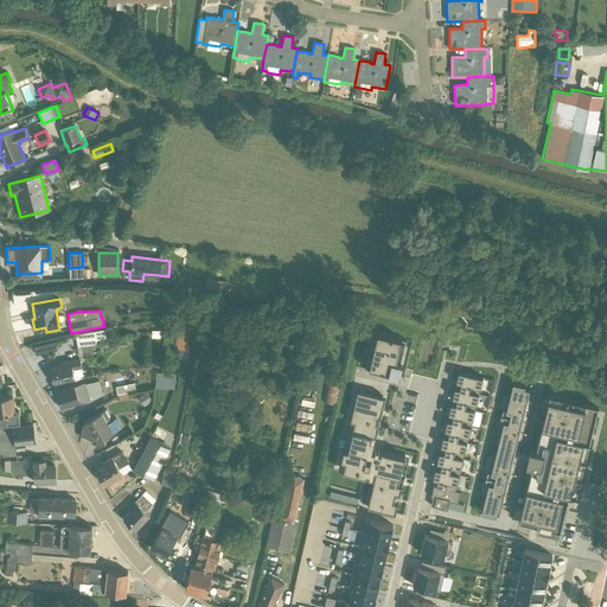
[(96,340),(106,339),(104,330),(103,330),(75,334),(80,357),(91,355),(93,356),(97,355),(95,344),(96,344),(96,340)]
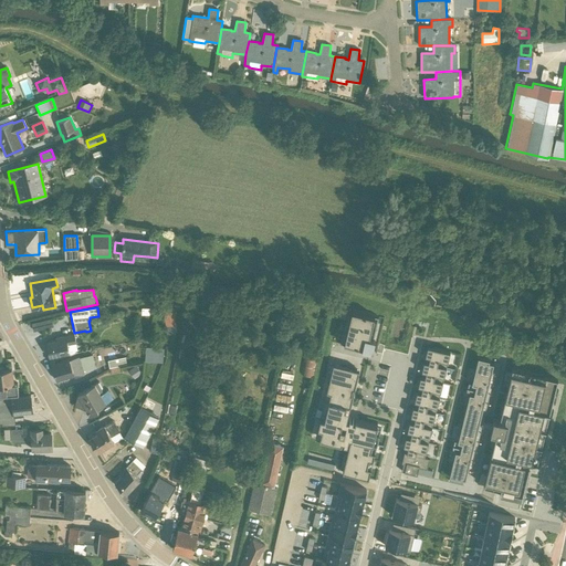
[(346,307),(337,338),(369,347),(377,315),(346,307)]
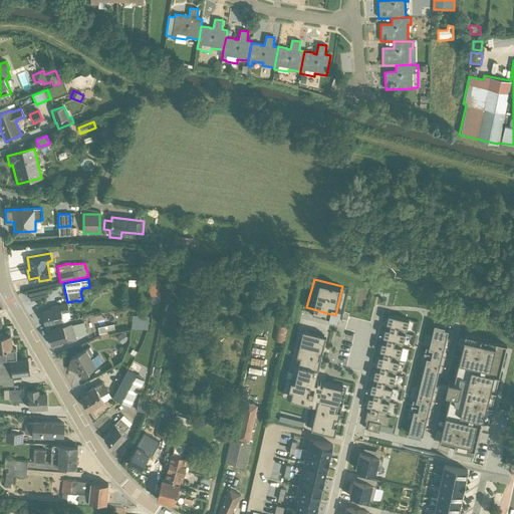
[(28,292),(30,299),(48,295),(46,288),(28,292)]
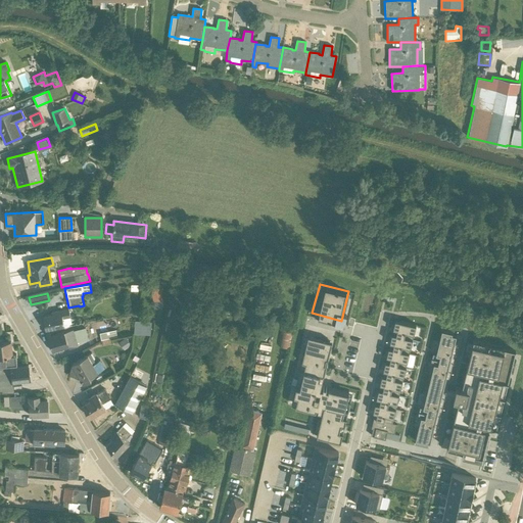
[(43,317),(45,330),(64,326),(63,318),(69,317),(68,310),(51,313),(52,315),(43,317)]
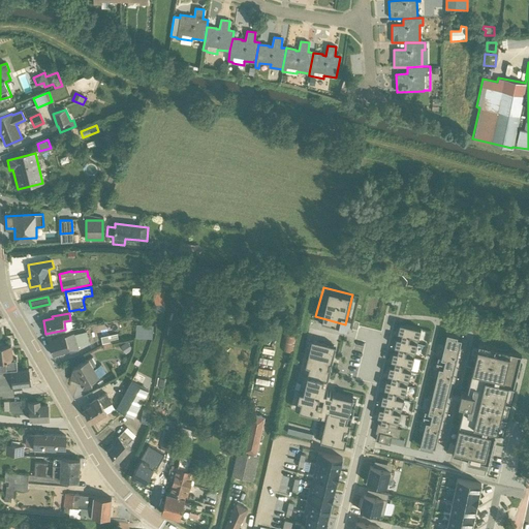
[(153,327),(136,324),(135,337),(152,338),(153,327)]
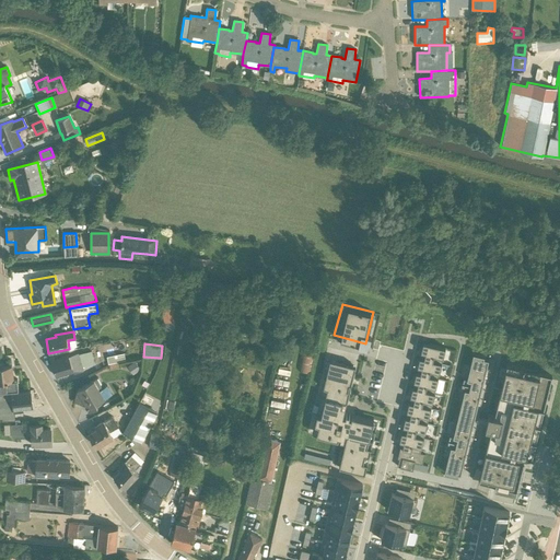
[(442,363),(445,349),(427,343),(422,343),(420,352),(422,352),(421,358),(442,363)]
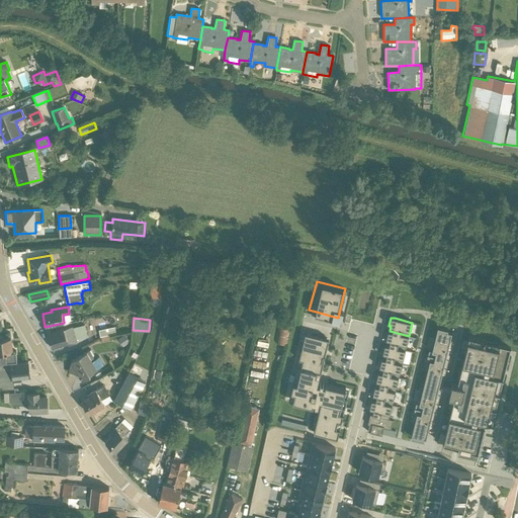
[(47,334),(52,348),(67,343),(68,346),(77,343),(76,339),(86,336),(84,326),(84,325),(73,328),(72,327),(47,334)]
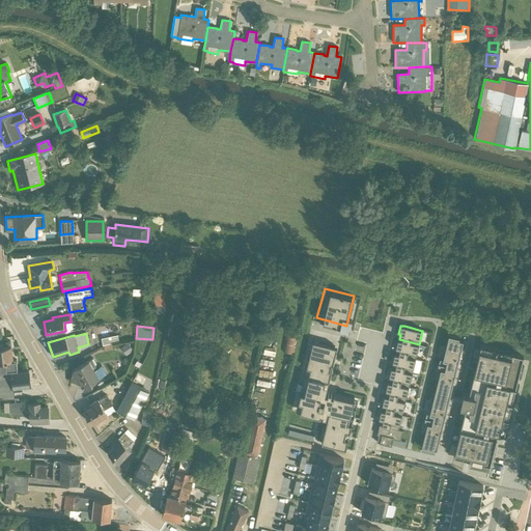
[(291,353),(295,335),(286,334),(283,352),(291,353)]
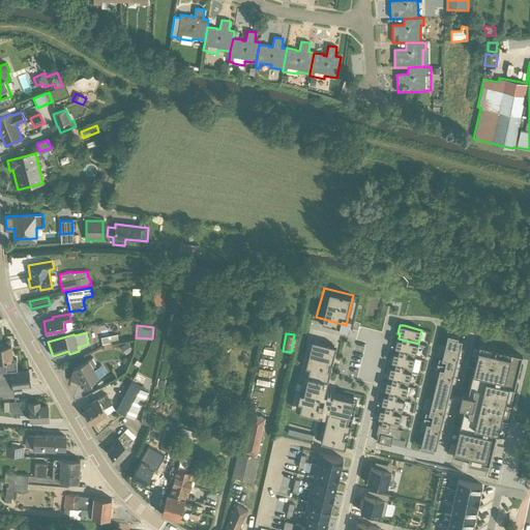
[(100,337),(102,344),(118,341),(117,334),(100,337)]
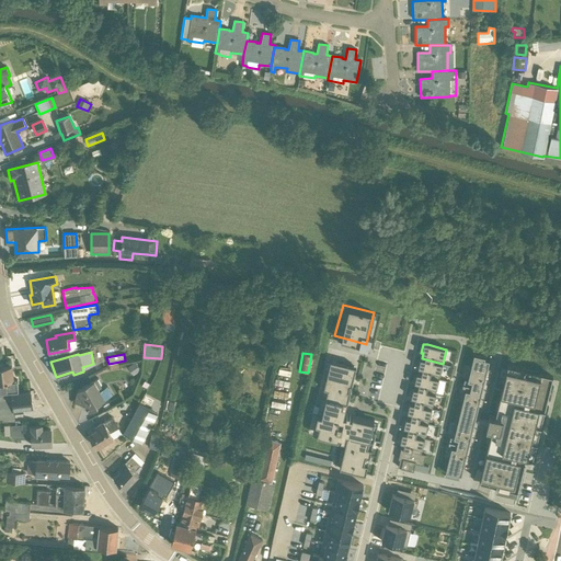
[(453,437),(450,436),(448,447),(450,447),(445,471),(460,476),(479,399),(489,359),(484,358),(484,356),(473,354),(467,379),(464,379),(461,389),(465,390),(453,437)]
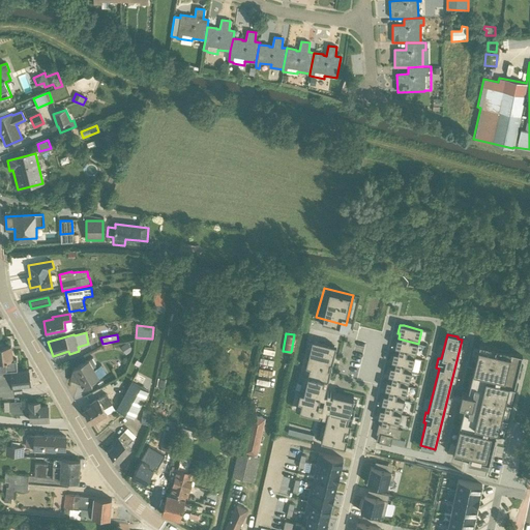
[(415,358),(418,344),(399,339),(396,339),(394,347),(396,348),(395,353),(415,358)]
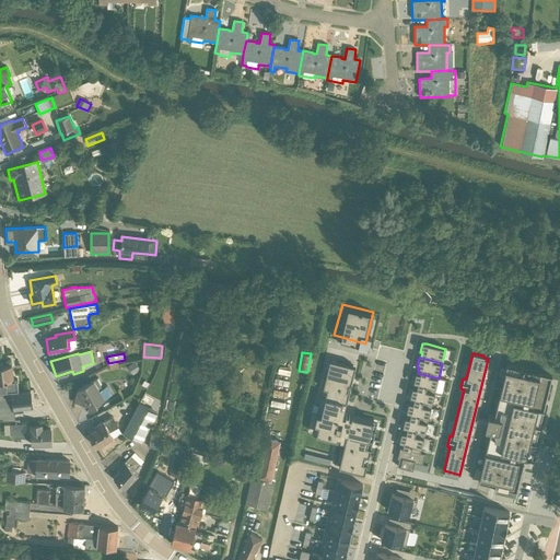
[(329,360),(327,369),(326,374),(351,380),(352,375),(354,365),(329,360)]
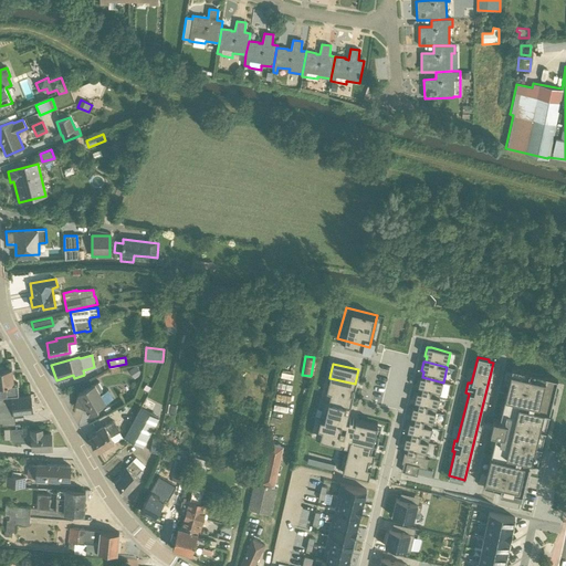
[(134,379),(142,374),(136,365),(128,370),(134,379)]
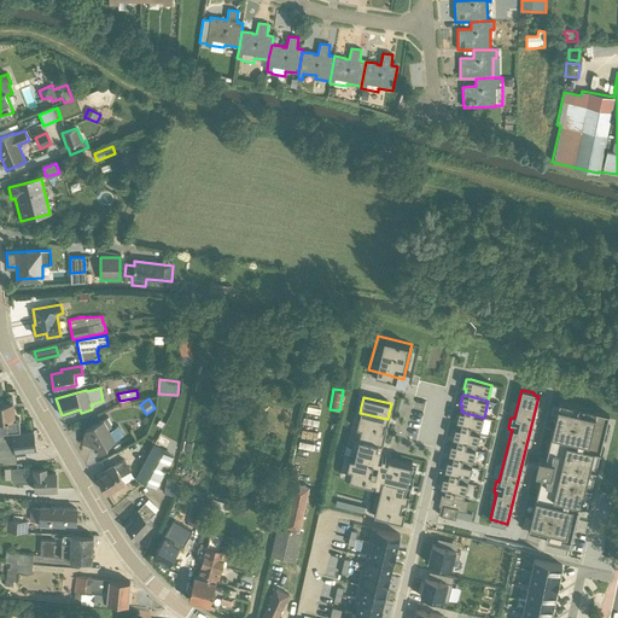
[(0,431),(19,430),(18,419),(15,419),(12,403),(4,404),(3,400),(0,400),(0,431)]
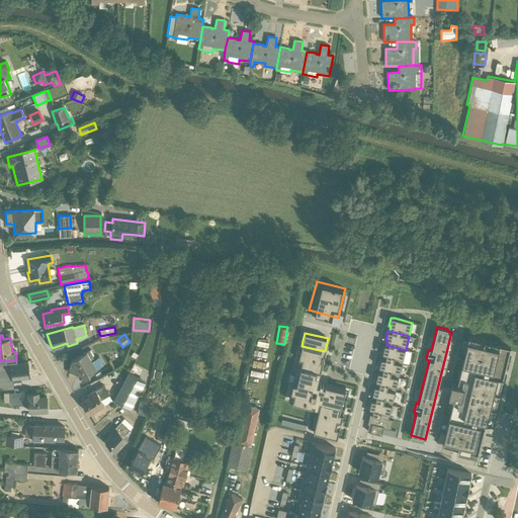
[(451,418),(450,423),(447,422),(442,445),(457,448),(456,453),(476,457),(477,453),(481,438),(483,430),(485,423),(492,424),(492,422),(504,371),(510,346),(468,336),(456,383),(451,382),(448,396),(453,397),(448,417),(451,418)]
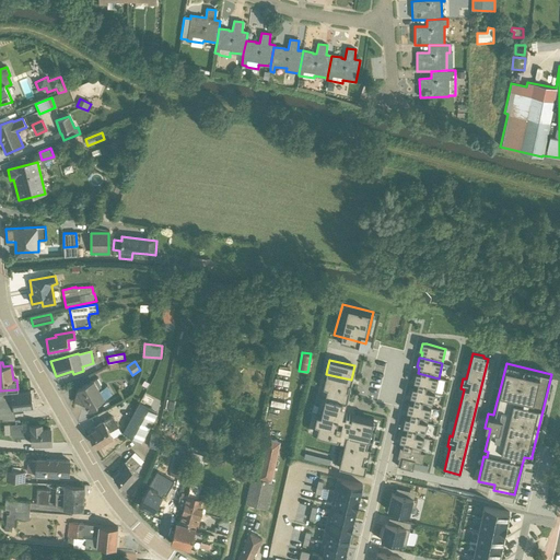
[(434,393),(439,378),(418,373),(416,372),(413,382),(416,382),(413,388),(434,393)]
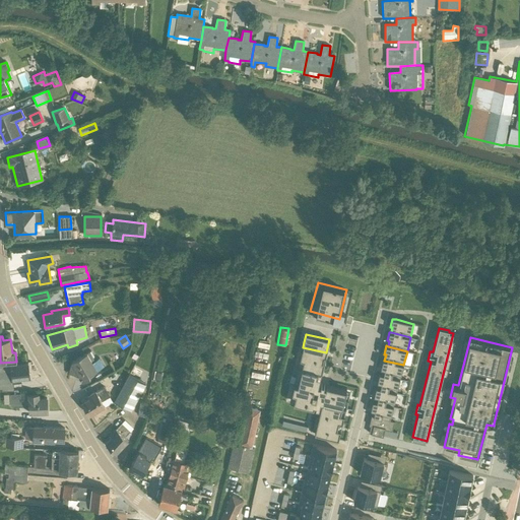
[(303,347),(301,359),(324,364),(324,363),(323,362),(324,356),(325,358),(326,352),(303,347)]
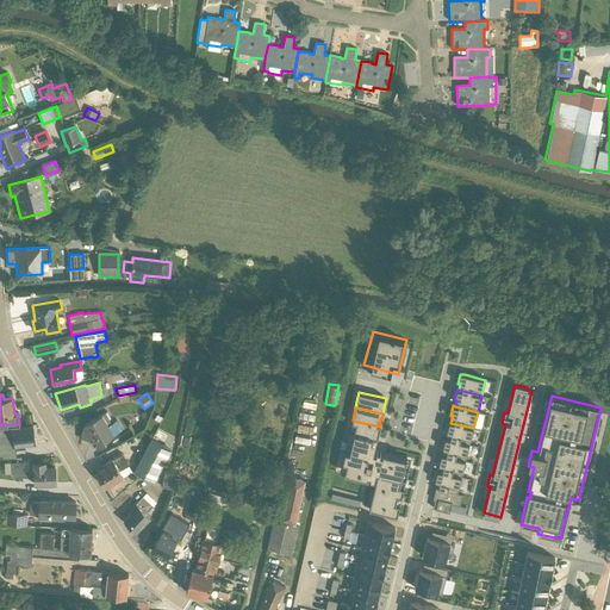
[(105,440),(122,430),(116,421),(111,423),(110,419),(110,418),(106,411),(83,424),(80,437),(89,440),(91,439),(93,439),(98,447),(106,442),(105,440)]
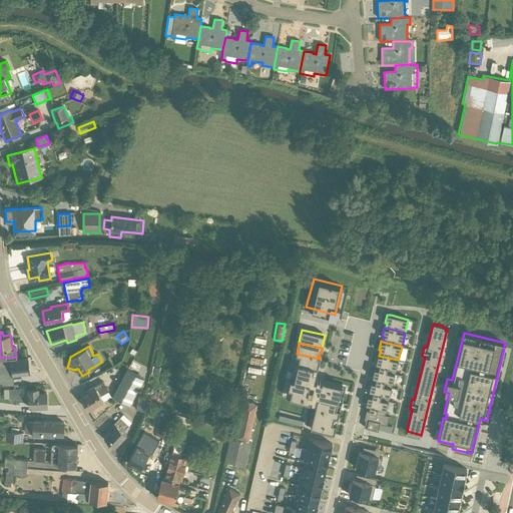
[(314,368),(317,368),(320,359),(297,354),(296,357),(301,359),(300,364),(314,368)]
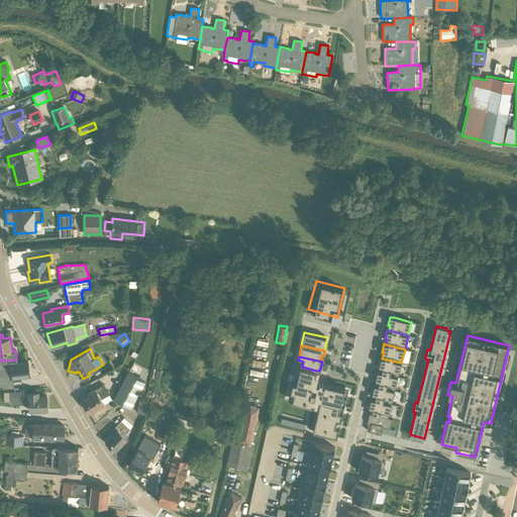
[(381,367),(379,372),(398,377),(401,363),(382,358),(381,357),(378,366),(381,367)]
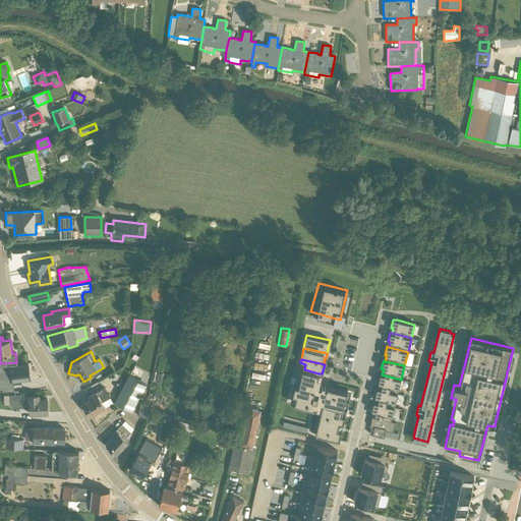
[(300,362),(290,402),(321,410),(323,403),(326,389),(325,388),(325,386),(322,385),(321,388),(319,387),(321,379),(317,378),(319,373),(304,369),(305,364),(300,362)]
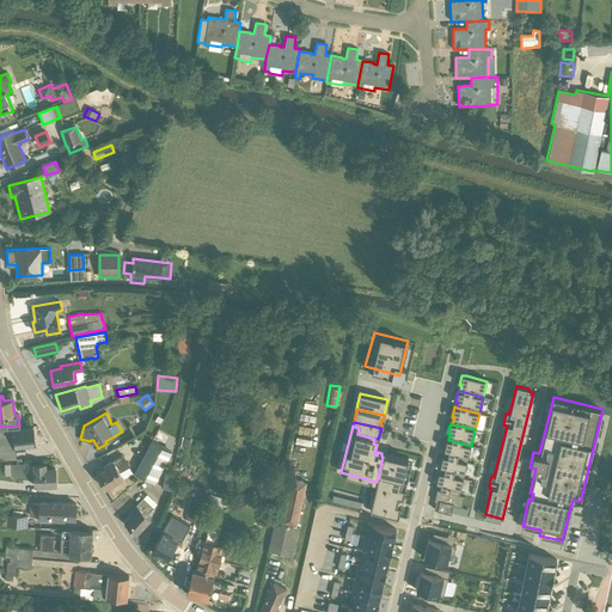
[(0,432),(0,459),(16,459),(16,450),(25,448),(25,445),(35,444),(32,428),(0,432)]
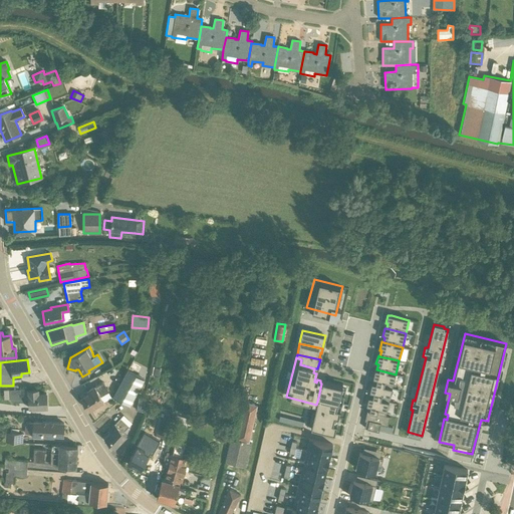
[(133,362),(130,367),(139,371),(141,365),(133,362)]
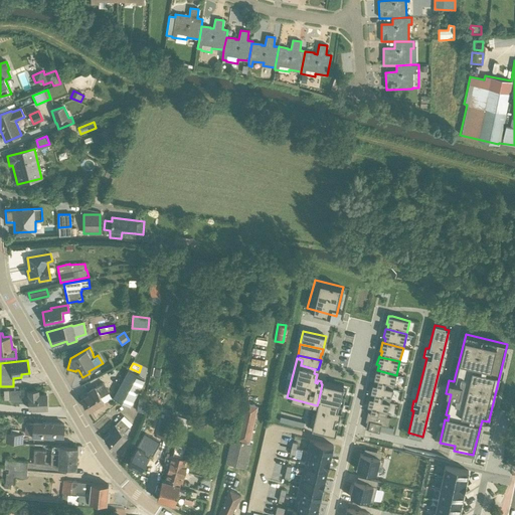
[(375,379),(374,384),(393,388),(396,375),(377,370),(375,370),(373,378),(375,379)]
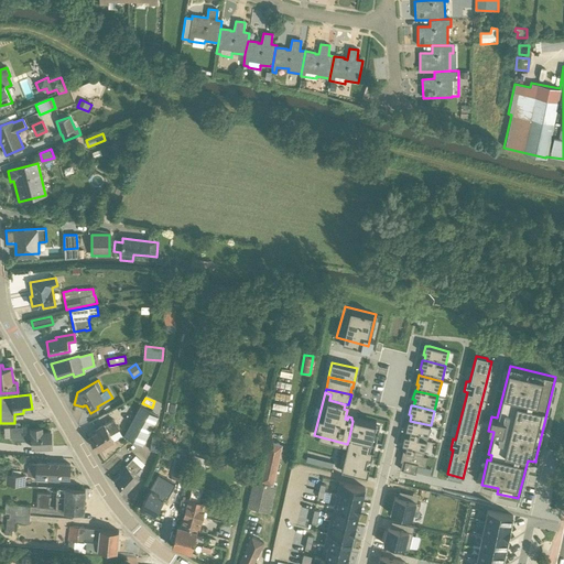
[(142,446),(158,416),(140,407),(122,435),(141,446),(142,446)]
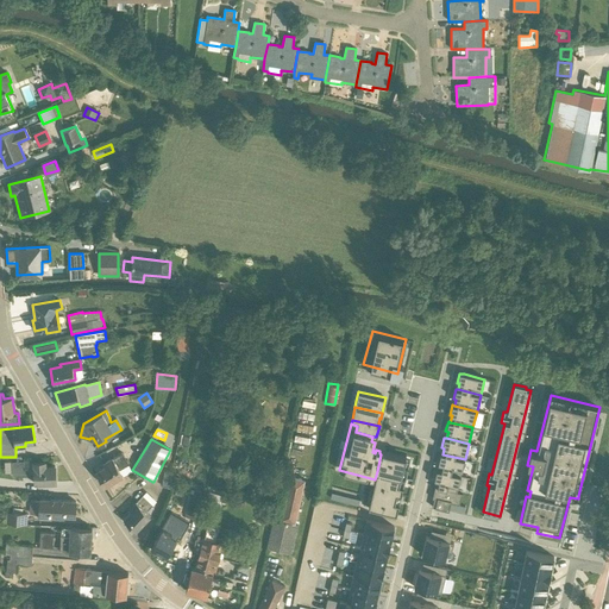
[(406,457),(382,451),(381,454),(377,471),(405,478),(410,457),(406,456),(406,457)]
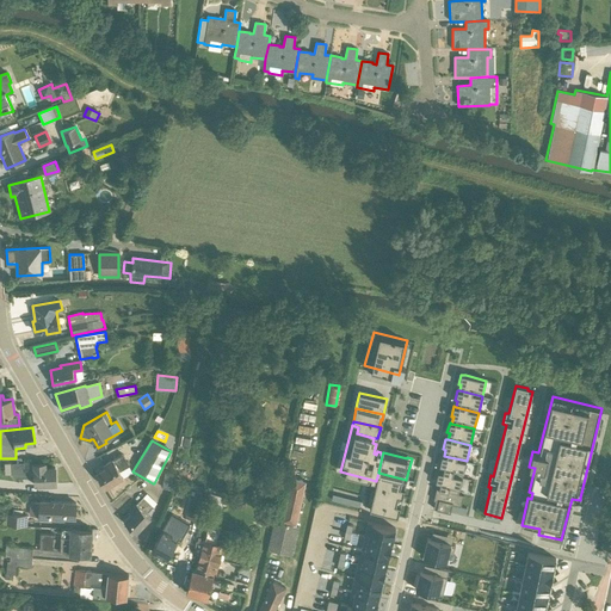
[(105,487),(131,471),(122,455),(104,466),(105,468),(97,473),(105,487)]
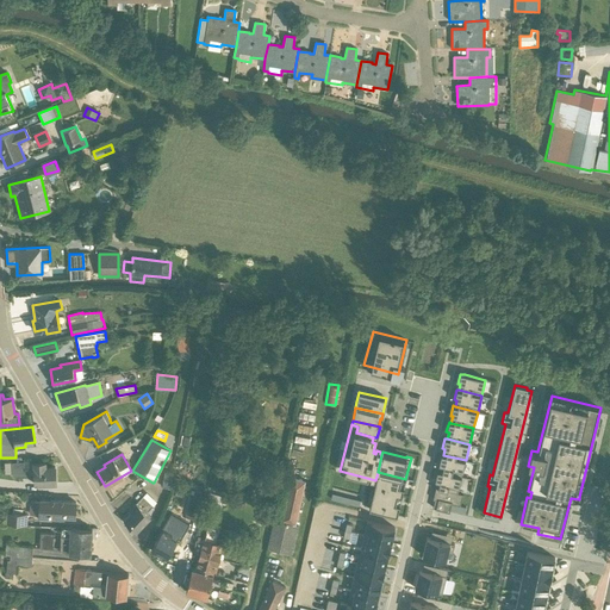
[(461,477),(466,460),(443,455),(441,454),(439,465),(441,465),(440,471),(461,477)]
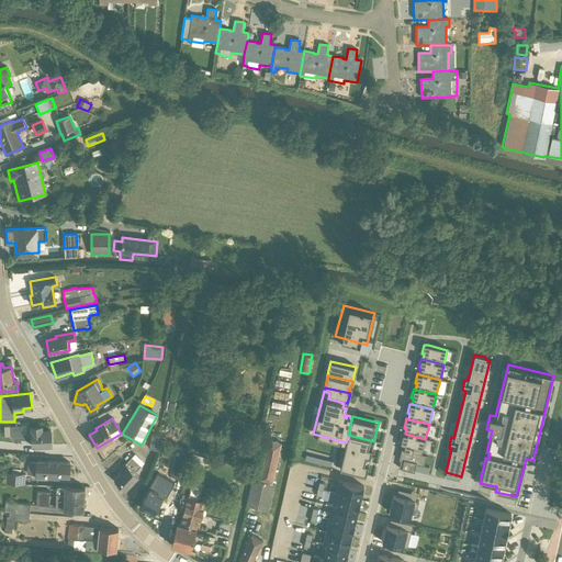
[(11,426),(11,438),(13,439),(25,439),(25,437),(31,437),(31,447),(51,446),(51,430),(41,431),(41,427),(21,428),(21,426),(11,426)]
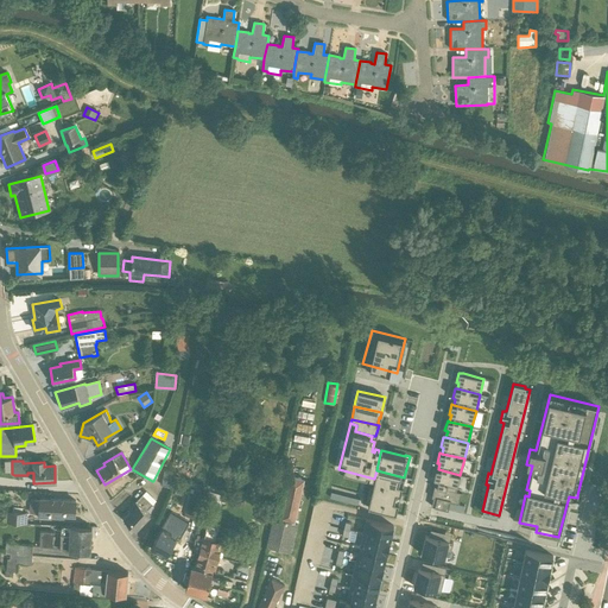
[(171,483),(172,470),(163,469),(162,482),(171,483)]
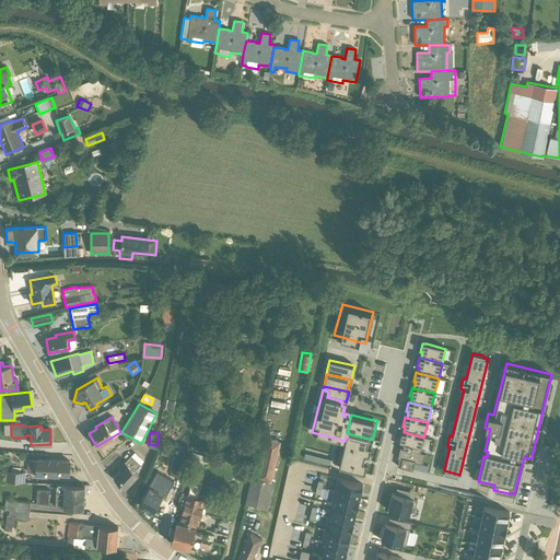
[(401,442),(399,447),(420,453),(423,438),(404,432),(401,432),(399,441),(401,442)]
